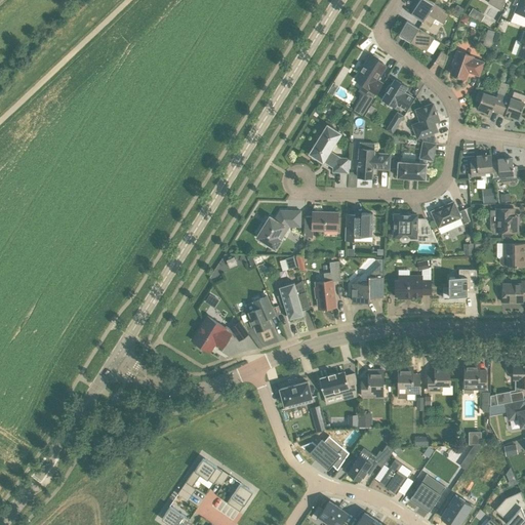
[(450,13),(432,1),(429,0),(419,0),(411,14),(431,27),(436,17),(444,23),(450,13)]
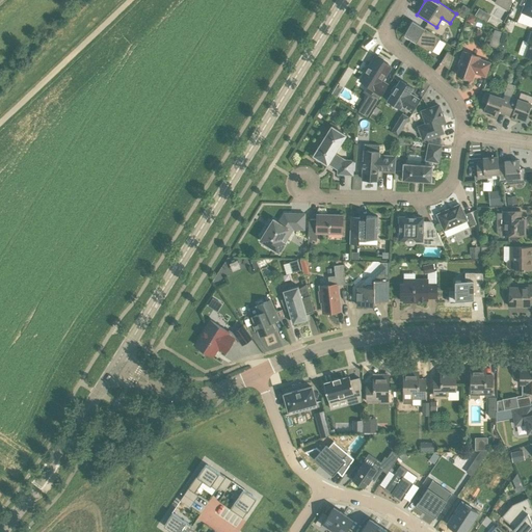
[(496,0),(496,2),(509,10),(511,0),(496,0)]
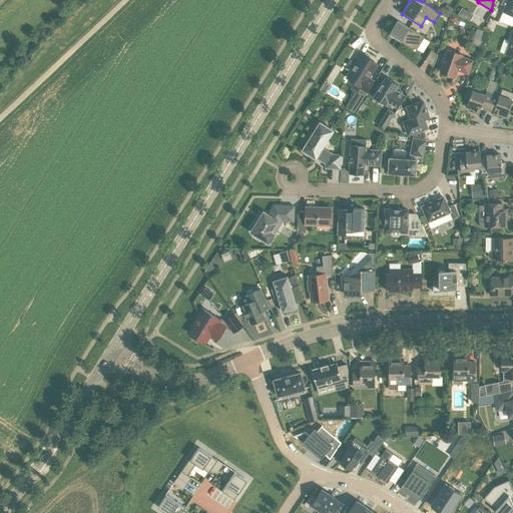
[(512,0),(503,0),(501,4),(505,6),(502,12),(512,16),(512,0)]
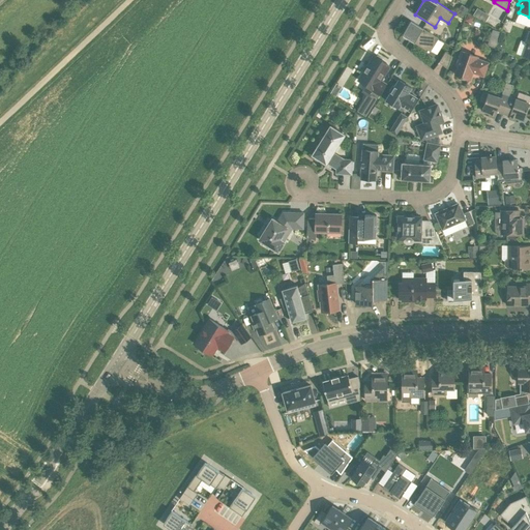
[(477,8),(474,15),(484,21),(489,16),(477,8)]
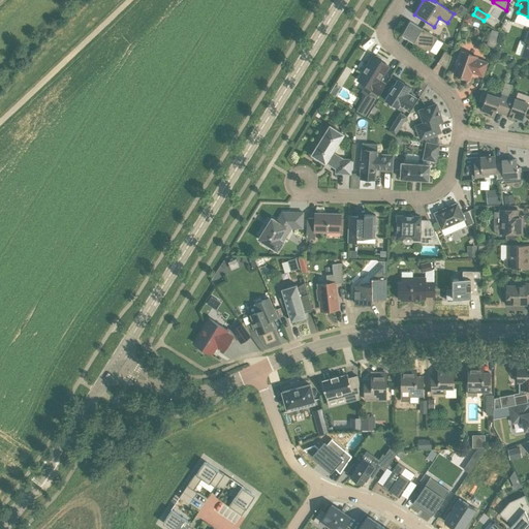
[(470,23),(473,17),(467,13),(465,20),(470,23)]
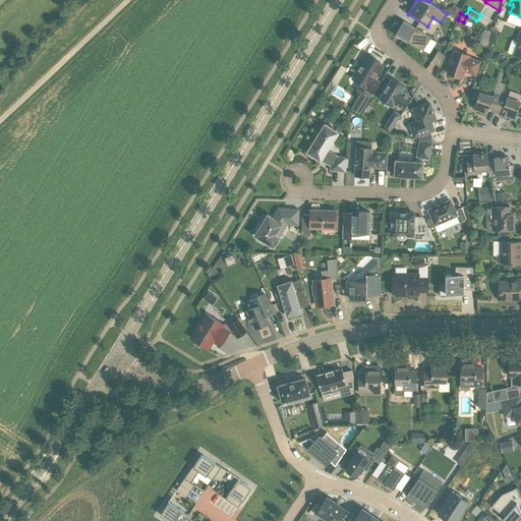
[(431,38),(413,25),(404,20),(396,34),(423,50),(431,38)]
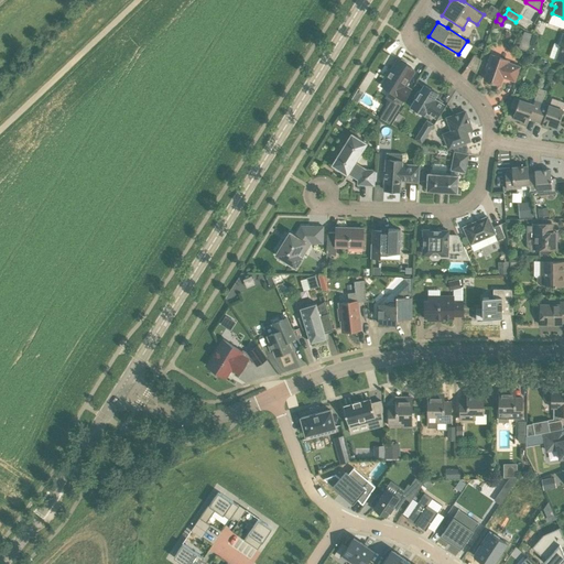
[(529,49),(531,32),(523,31),(520,47),(529,49)]
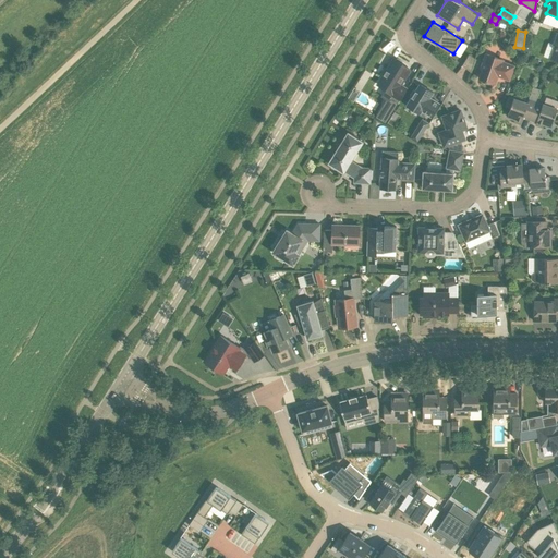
[(510,80),(513,70),(514,64),(504,61),(505,59),(485,52),(480,69),(482,69),(480,77),(496,84),(498,74),(501,75),(501,76),(510,80)]
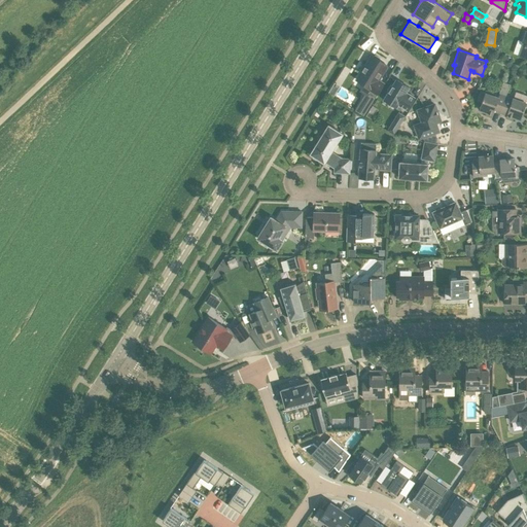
[(437,61),(445,68),(449,55),(444,51),(437,61)]
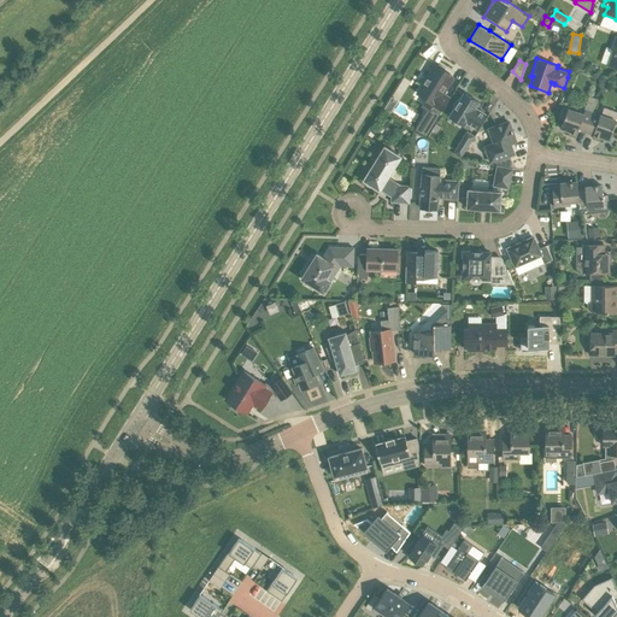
[(444,93),(447,87),(453,77),(450,75),(451,74),(445,70),(445,68),(440,64),(438,65),(436,64),(418,93),(428,99),(423,107),(430,112),(432,110),(440,115),(451,98),(444,93)]
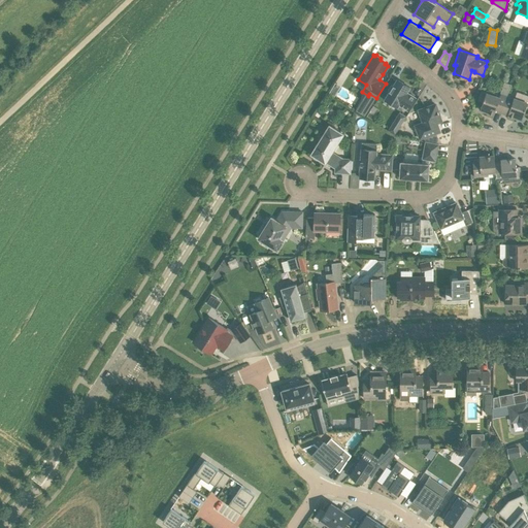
[(388,91),(390,92),(385,100),(398,108),(399,105),(408,110),(416,97),(407,92),(410,87),(397,79),(393,86),(391,85),(388,91)]
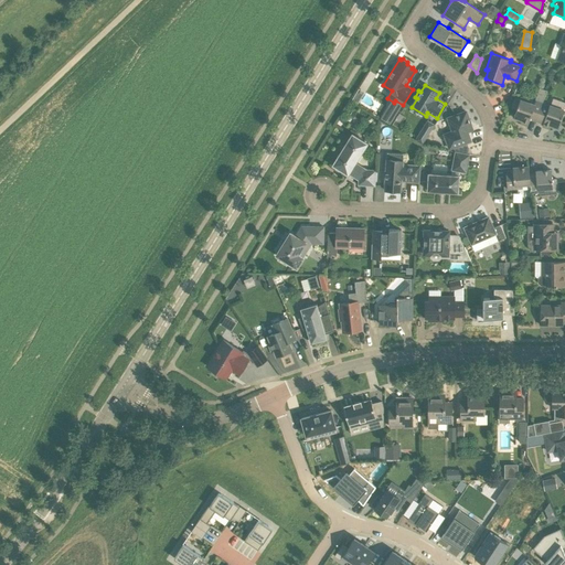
[(358,104),(361,98),(355,95),(352,99),(356,103),(358,104)]
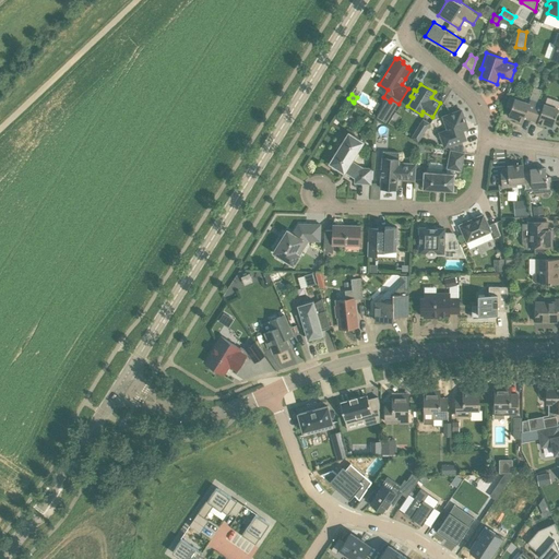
[(531,122),(532,120),(537,102),(531,99),(530,103),(524,100),(524,99),(523,96),(518,95),(515,96),(514,97),(509,95),(506,106),(511,108),(508,117),(516,119),(515,122),(522,125),(524,118),(531,120),(530,122),(531,122)]
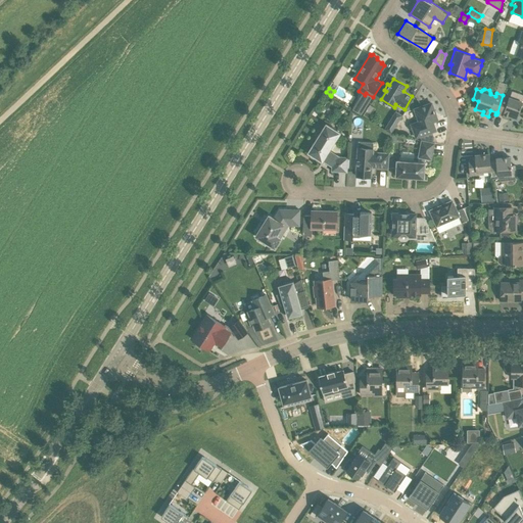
[(522,102),(513,99),(503,95),(497,112),(503,114),(502,116),(509,119),(510,116),(517,119),(522,102)]
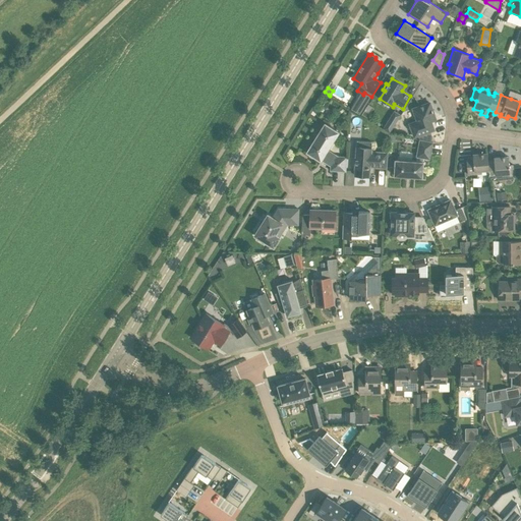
[(410,123),(411,127),(414,136),(435,129),(431,121),(437,119),(430,103),(412,109),(416,120),(410,123)]
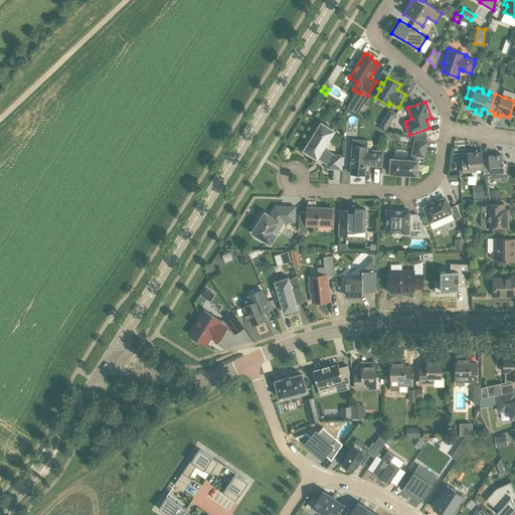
[(389,110),(378,128),(385,132),(396,114),(389,110)]
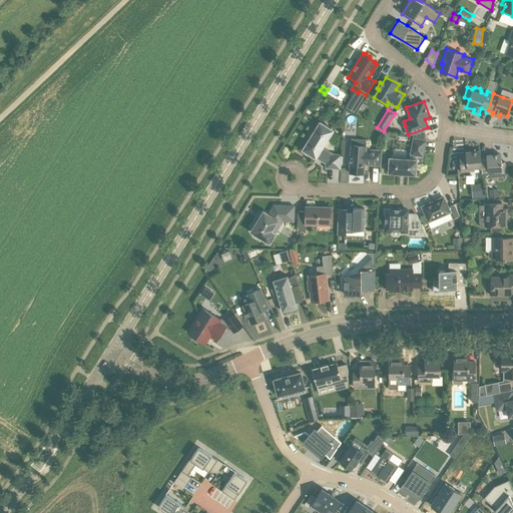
[(335,130),(329,126),(321,121),(303,149),(317,158),(317,156),(326,162),(326,167),(341,168),(342,154),(334,154),(324,148),(335,130)]
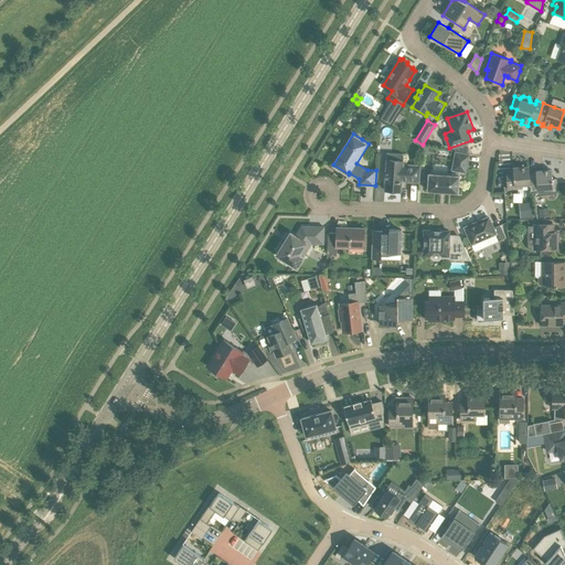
[(470,155),(459,152),(455,151),(451,170),(452,170),(451,174),(429,173),(428,190),(458,192),(459,176),(458,176),(459,171),(467,172),(470,155)]
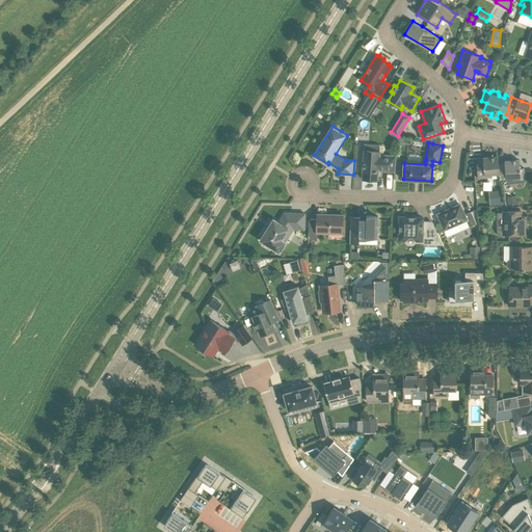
[(362,161),(362,168),(363,168),(363,179),(378,180),(378,168),(382,168),(382,170),(395,171),(397,156),(379,154),(380,145),(365,144),(363,161),(362,161)]
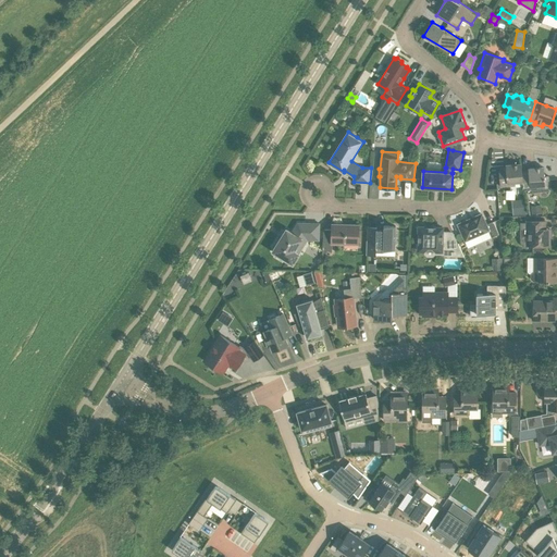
[(522,172),(521,165),(521,163),(506,165),(506,168),(498,169),(500,186),(516,185),(516,182),(522,182),(521,172),(522,172)]
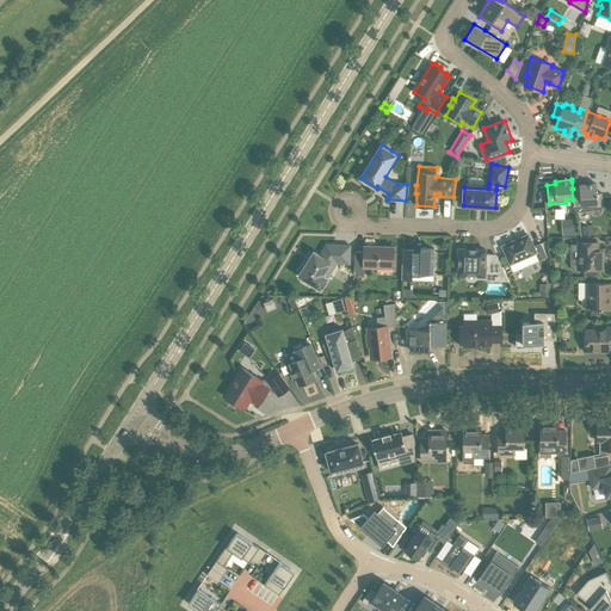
[(602,193),(597,193),(597,184),(579,185),(580,187),(573,189),(572,189),(573,199),(574,209),(579,209),(579,211),(604,210),(602,193)]
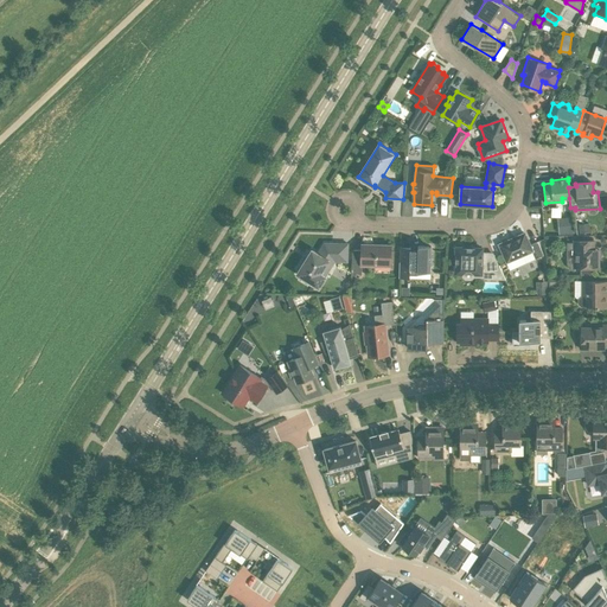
[(579,234),(590,232),(590,223),(579,224),(579,234)]
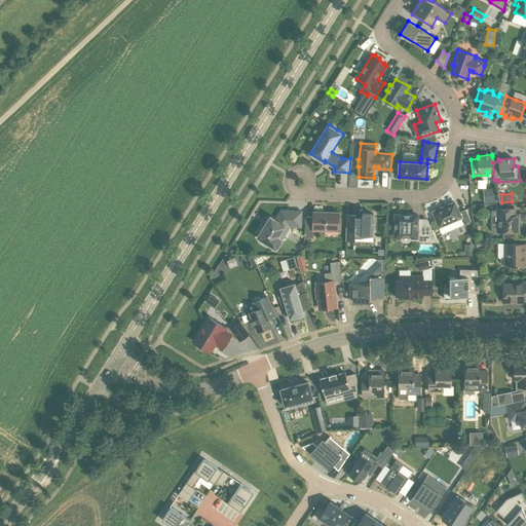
[(459,212),(459,211),(455,201),(433,212),(440,228),(452,223),(455,228),(472,221),(465,210),(459,212)]
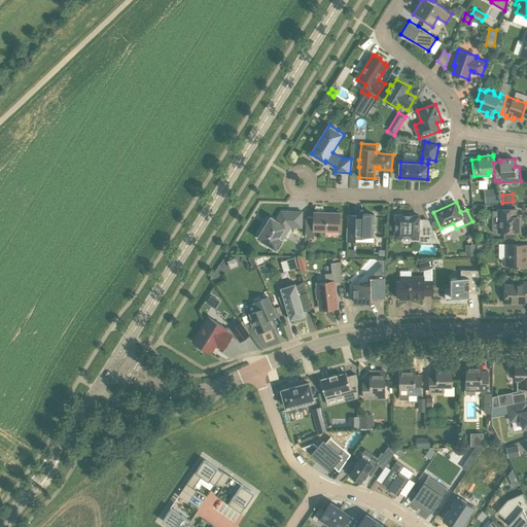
[(516,209),(505,209),(497,209),(497,222),(494,224),(492,229),(494,234),(498,235),(498,233),(503,232),(513,233),(520,233),(520,216),(516,216),(516,209)]
